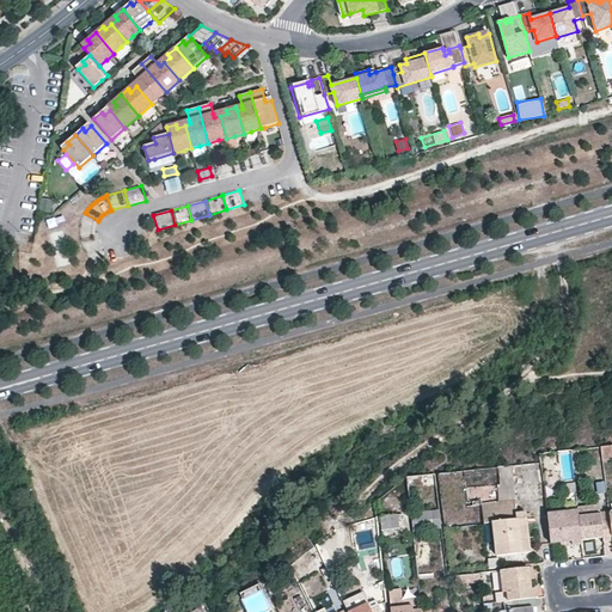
[(98,221),(85,213),(84,216),(83,219),(81,221),(81,225),(80,227),(80,230),(80,232),(80,236),(80,238),(81,240),(96,237),(96,234),(96,231),(96,227),(97,224),(98,221)]
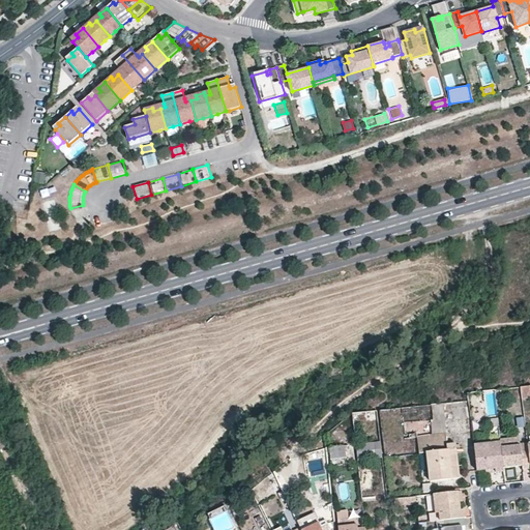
[(529,386),(521,387),(522,396),(522,399),(529,398),(529,386)]
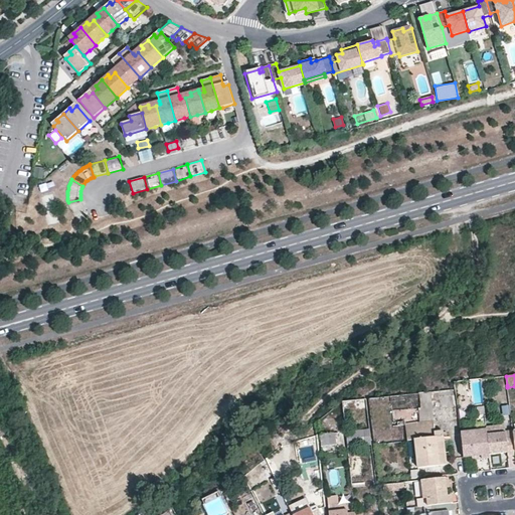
[(506,376),(496,377),(497,387),(502,386),(507,385),(506,376)]
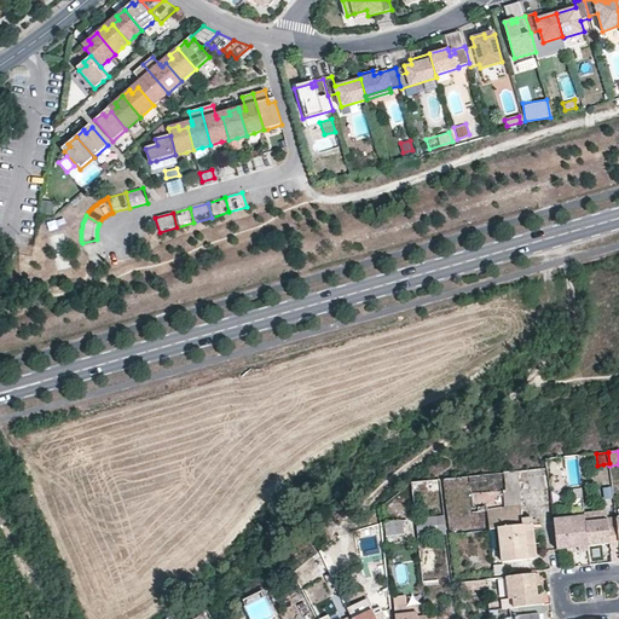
[(441,493),(440,480),(412,484),(414,497),(441,493)]
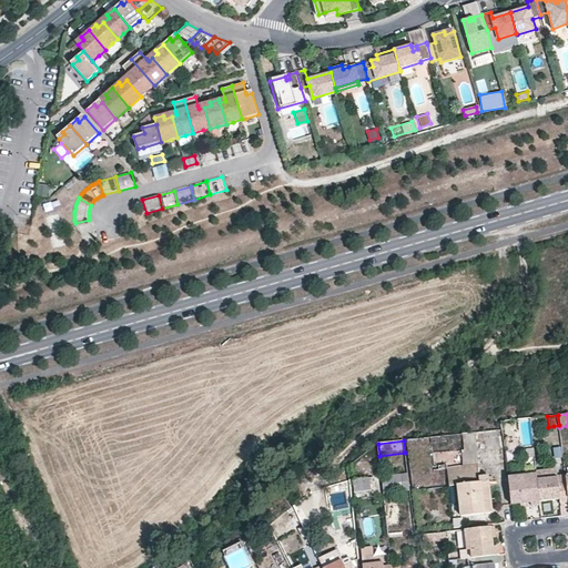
[(561,446),(554,447),(554,456),(563,455),(561,446)]
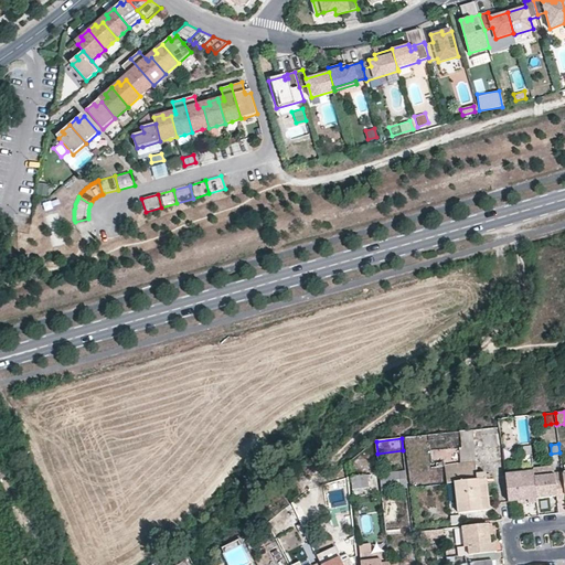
[(531,446),(523,447),(523,455),(532,455),(531,446)]
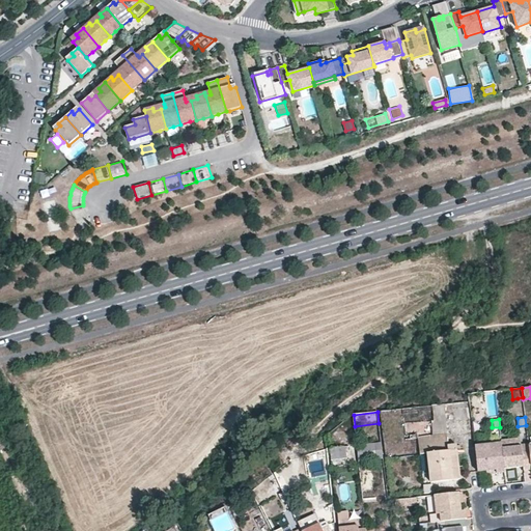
[(448,444),(447,435),(419,438),(421,454),(428,453),(432,482),(453,479),(450,450),(454,450),(456,449),(455,443),(448,444)]
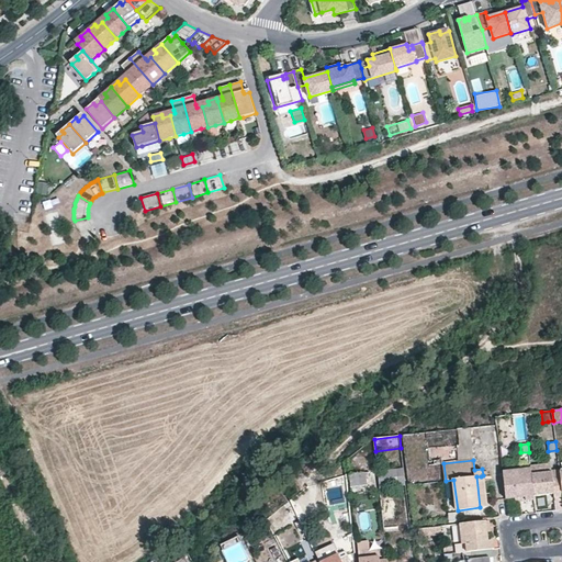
[(531,467),(531,479),(535,496),(554,494),(554,497),(561,496),(561,493),(559,472),(559,470),(552,470),(551,464),(531,467)]
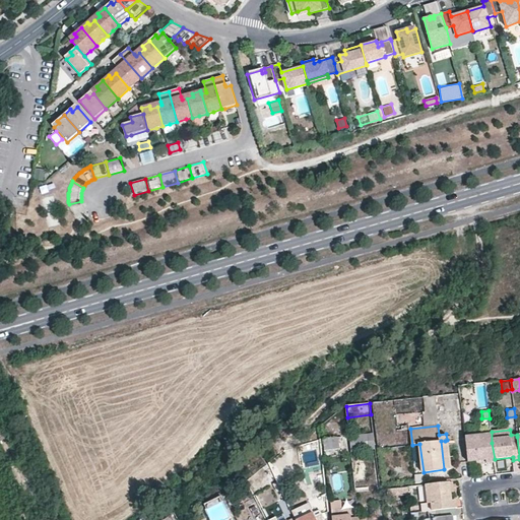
[(376,449),(374,434),(349,436),(351,452),(376,449)]
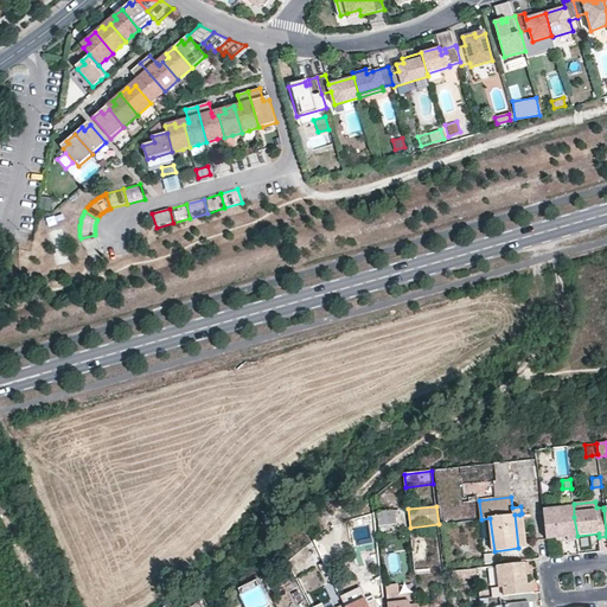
[(574,517),(567,518),(566,506),(543,509),(545,538),(569,536),(569,541),(577,540),(577,536),(574,517)]
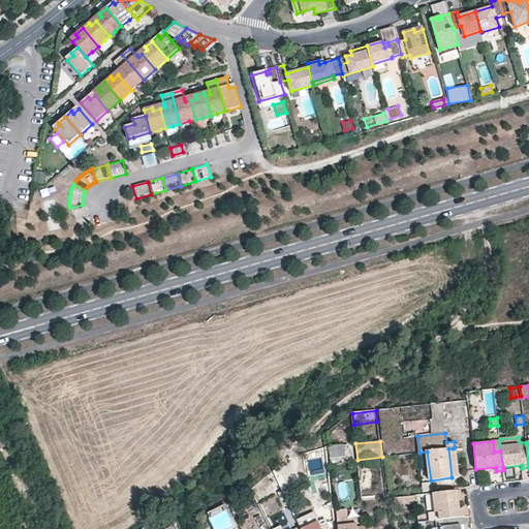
[(346,457),(345,445),(330,447),(331,458),(346,457)]
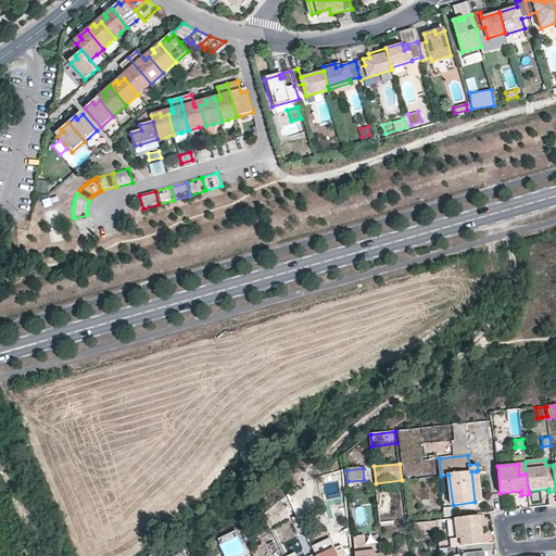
[(482,501),(478,470),(476,471),(471,471),(475,502),(482,501)]
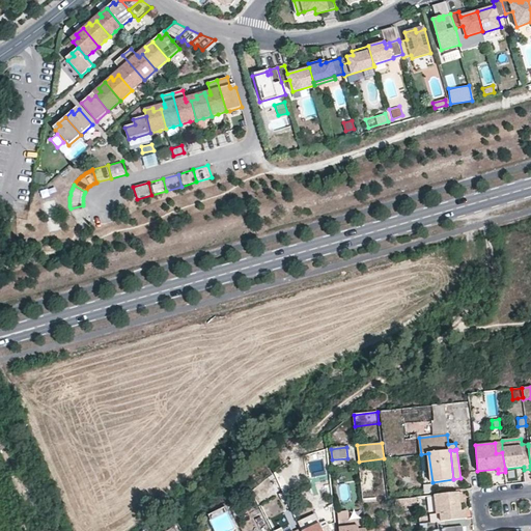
[(273,480),(271,477),(263,483),(266,486),(273,480)]
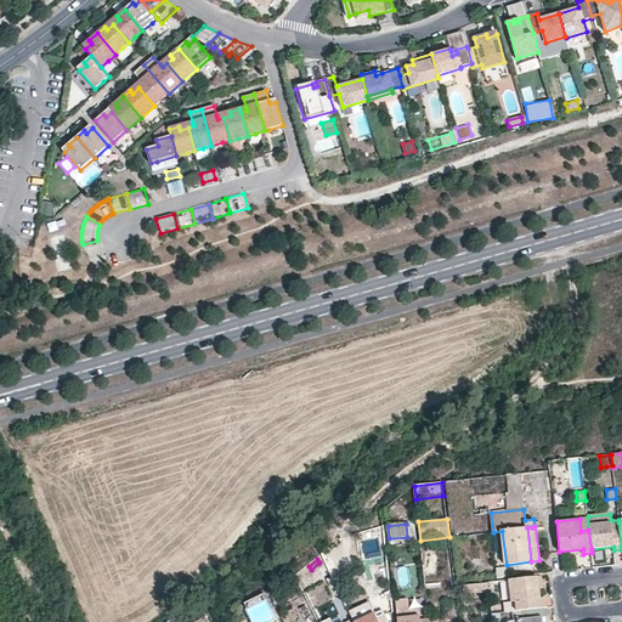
[(514,580),(518,611),(546,609),(547,609),(547,608),(546,599),(541,600),(539,589),(538,577),(514,580)]
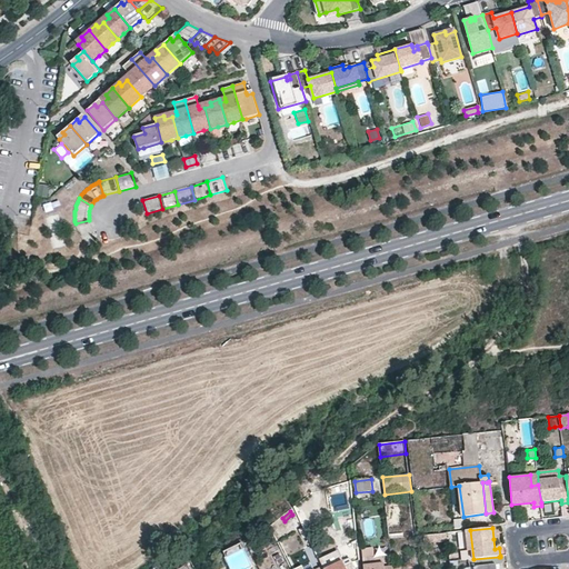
[(466,531),(468,551),(462,552),(462,560),(469,560),(473,559),(470,530),(466,531)]
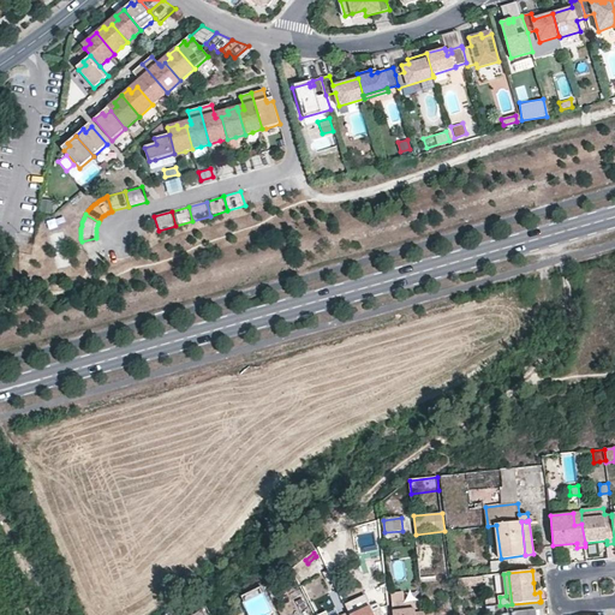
[(458,579),(459,586),(483,584),(482,577),(458,579)]
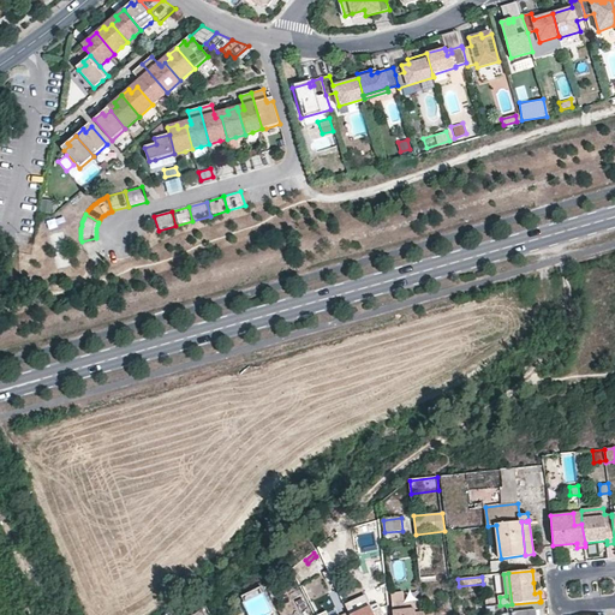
[(245,595),(248,601),(266,592),(263,586),(245,595)]
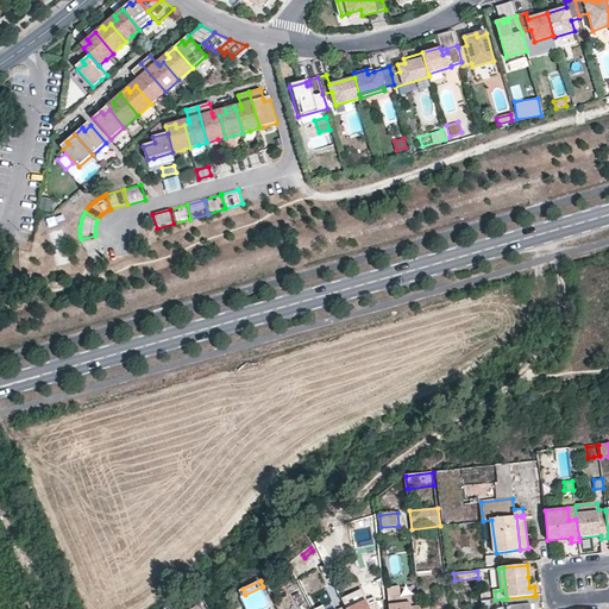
[(365,597),(362,591),(343,601),(346,608),(349,608),(366,601),(365,597)]
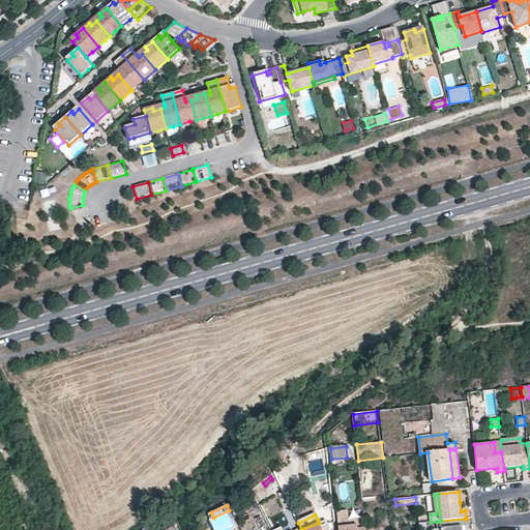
[(331,529),(328,523),(325,516),(318,520),(319,523),(303,529),(331,529)]
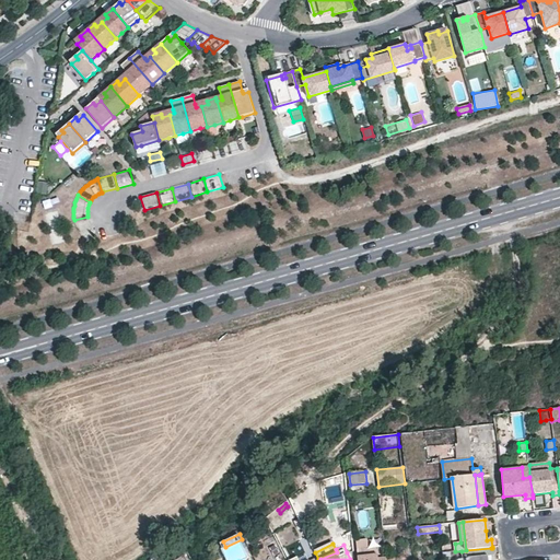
[(386,559),(385,548),(358,550),(359,559),(386,559)]
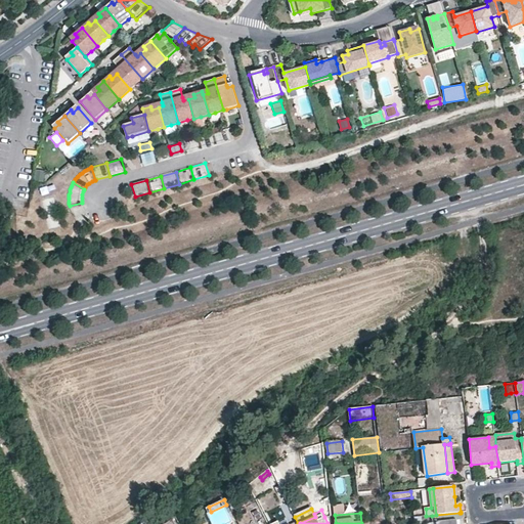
[(460,520),(460,513),(436,515),(432,516),(432,523),(436,522),(436,523),(457,523),(457,520),(460,520)]
